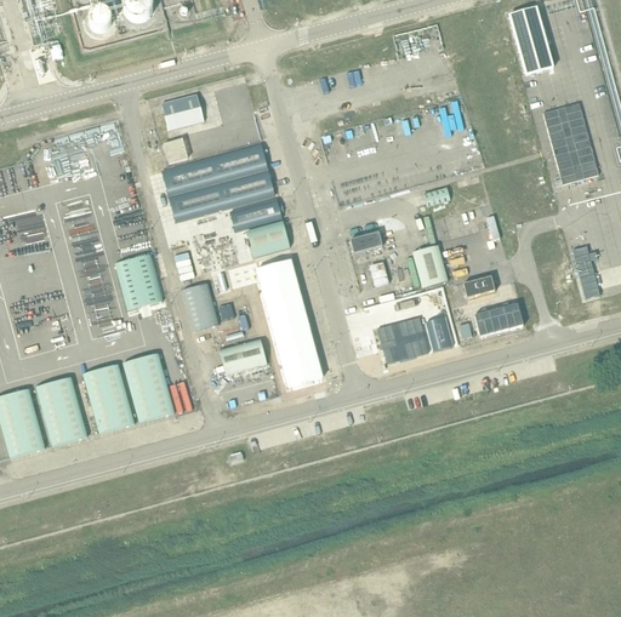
[(153,10),(153,7),(153,4),(152,1),(151,0),(124,0),(124,1),(123,4),(123,7),(123,10),(124,12),(125,16),(126,18),(129,20),(132,21),(135,22),(137,22),(141,22),(143,21),(146,20),(148,18),(151,16),(152,13),(153,10)]
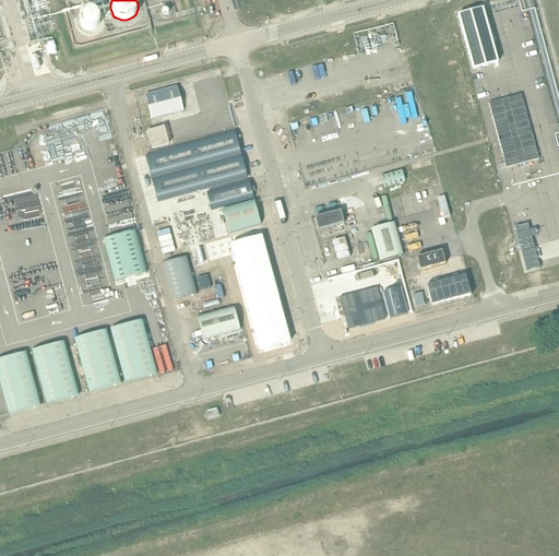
[(458,13),(473,68),(499,60),(484,6),(458,13)]
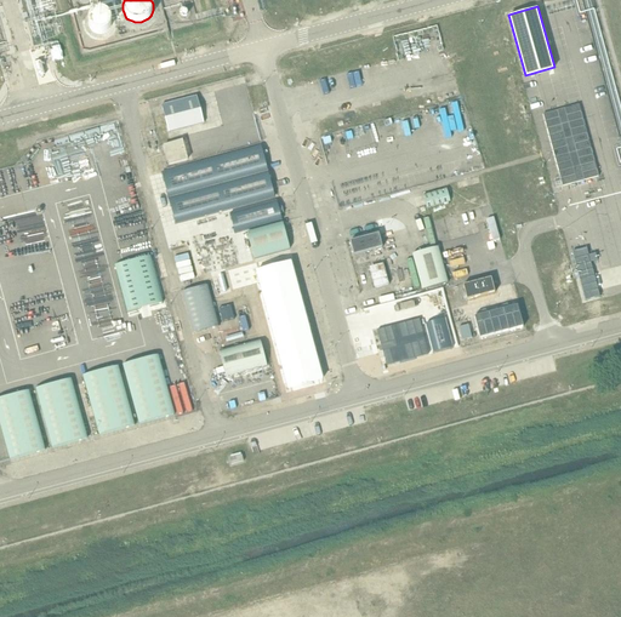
[(95,32),(100,32),(104,30),(108,27),(109,23),(109,18),(106,15),(102,11),(97,11),(93,12),(90,16),(89,21),(89,24),(91,29),(95,32)]
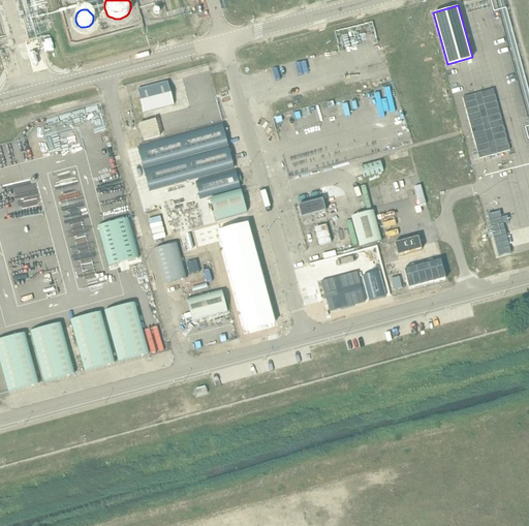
[(167,80),(137,87),(143,110),(173,101),(167,80)]
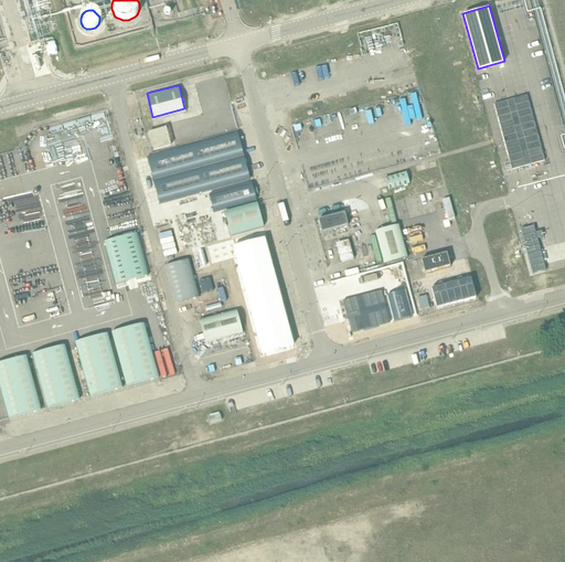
[(493,102),(512,168),(544,159),(526,93),(493,102)]
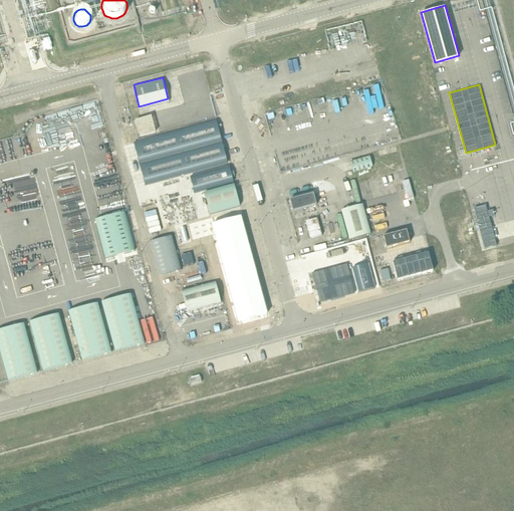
[(137,125),(149,124),(147,108),(135,109),(137,125)]
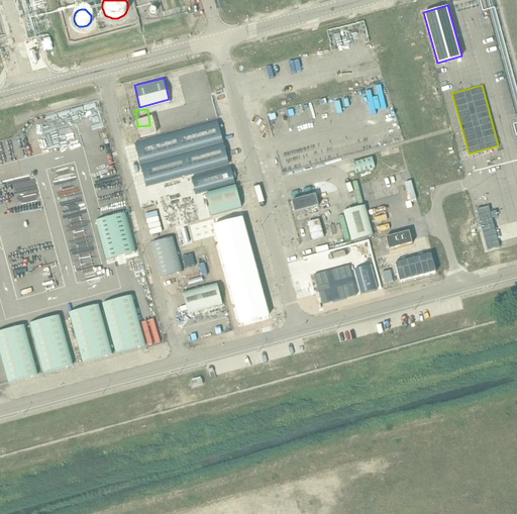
[(167,155),(224,139),(218,118),(161,133),(167,155)]
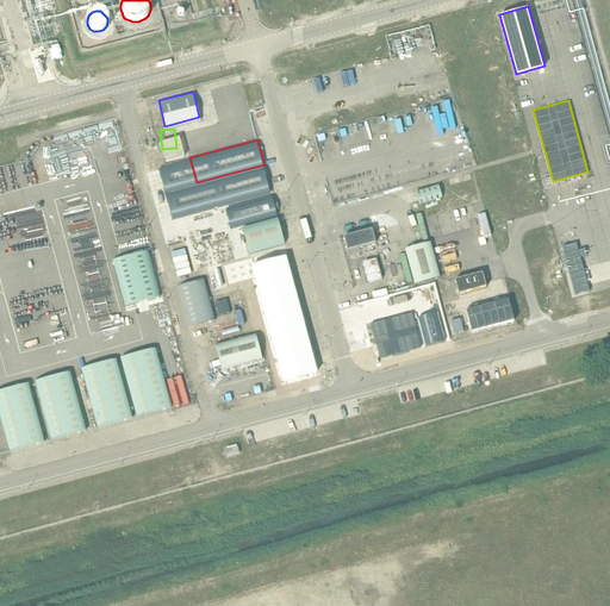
[(162,202),(192,198),(186,163),(156,168),(162,202)]
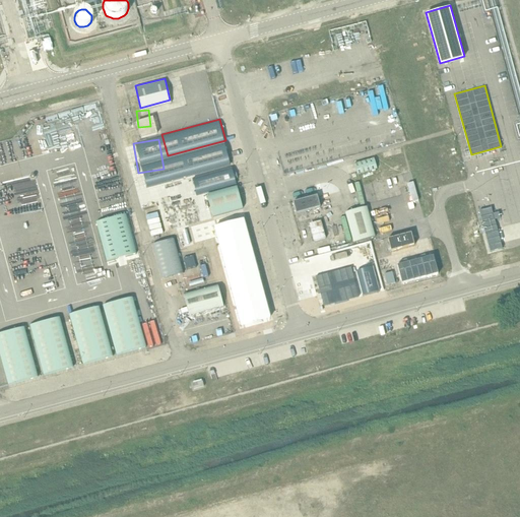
[(174,179),(231,164),(225,142),(168,157),(174,179)]
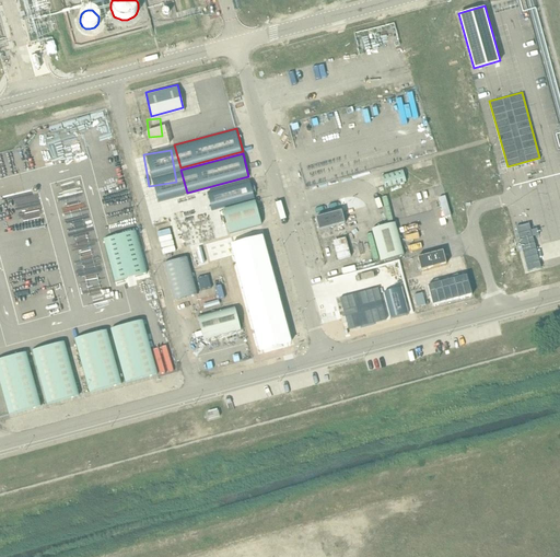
[(308,155),(311,172),(322,171),(321,154),(308,155)]
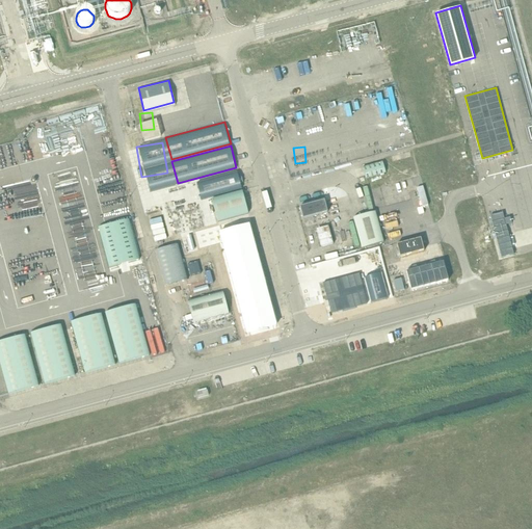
[(363,164),(381,160),(379,151),(361,156),(363,164)]
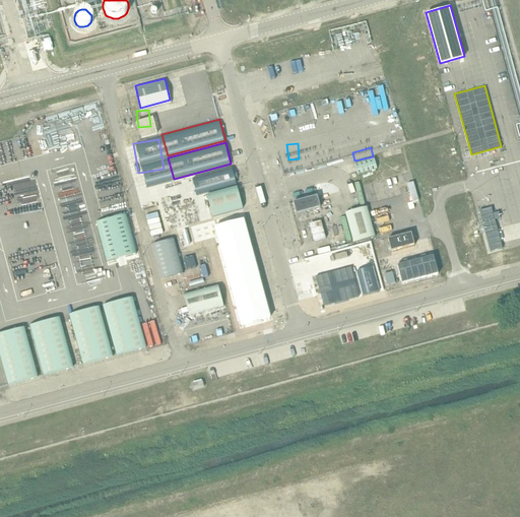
[(232,166),(192,177),(197,193),(236,183),(232,166)]
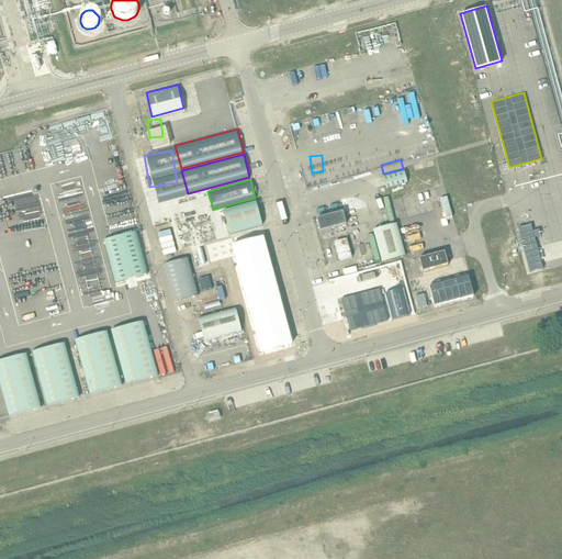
[(408,215),(434,209),(431,201),(438,199),(435,186),(402,194),(408,215)]
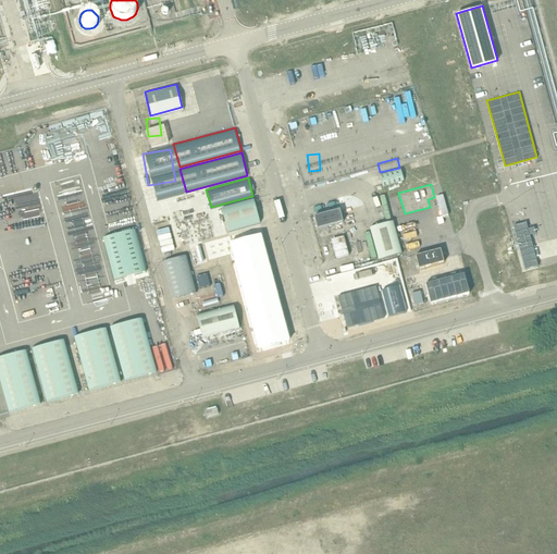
[(229,230),(260,221),(254,198),(222,207),(229,230)]
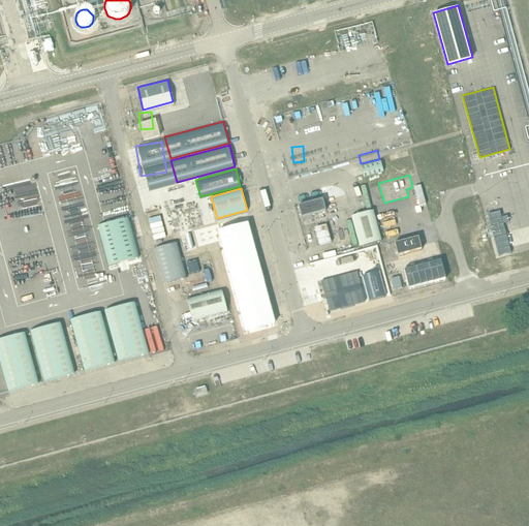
[(299,204),(302,214),(325,208),(322,196),(299,204)]
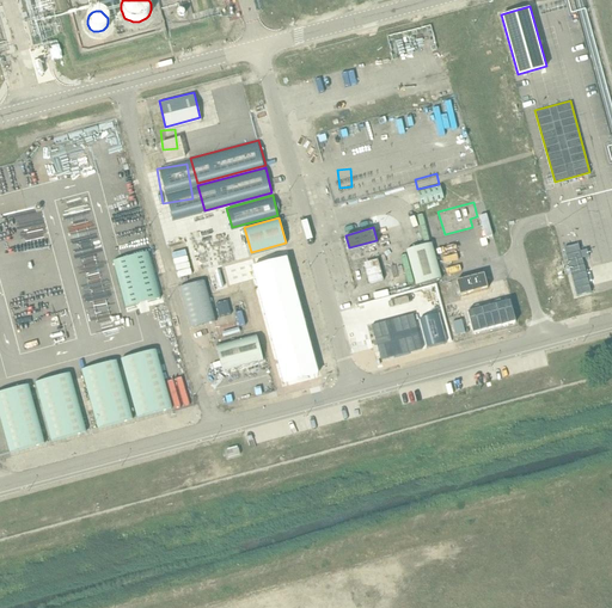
[(208,232),(212,244),(222,241),(220,228),(208,232)]
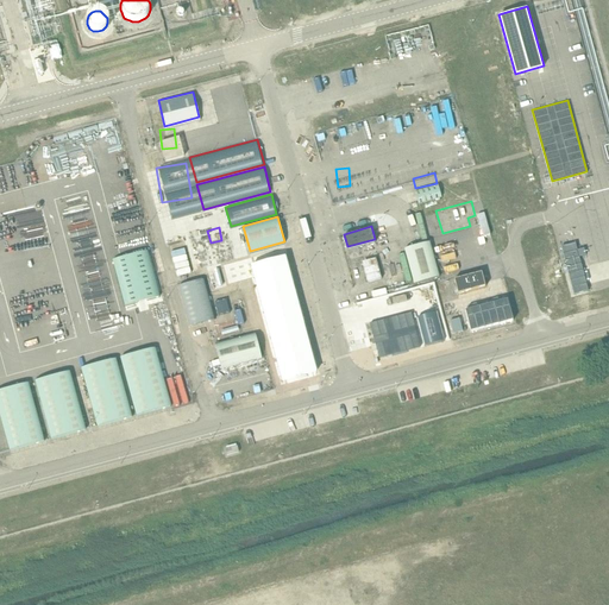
[(414,278),(438,272),(429,237),(405,243),(414,278)]
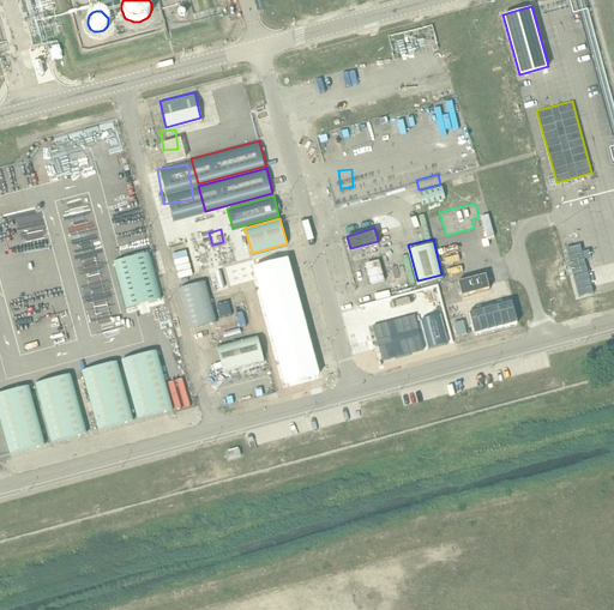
[(455,241),(440,245),(444,259),(458,257),(457,248),(456,249),(455,241)]
